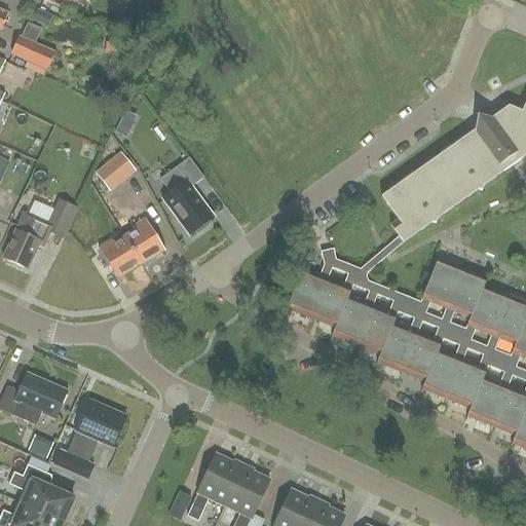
[(0,29),(2,30),(9,13),(0,9),(0,29)]
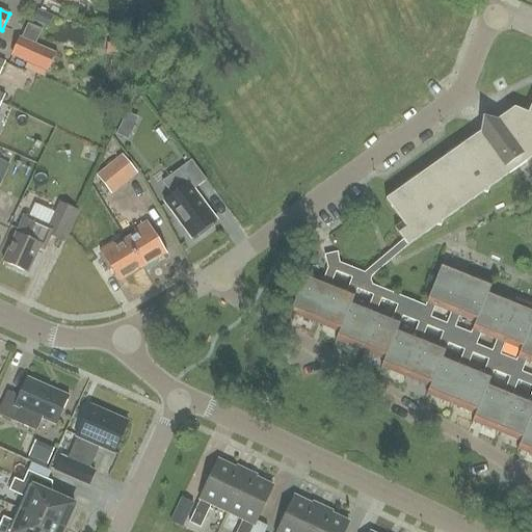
[(38,10),(33,21),(48,28),(53,17),(38,10)]
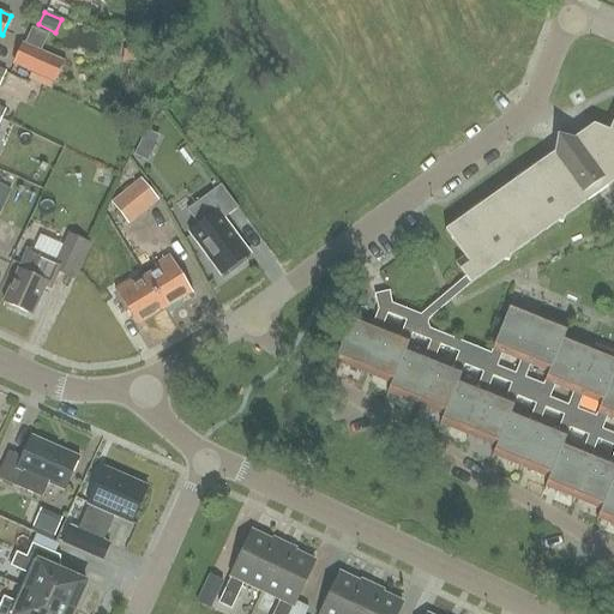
[(62,61),(22,44),(13,66),(30,72),(28,79),(50,89),(62,61)]
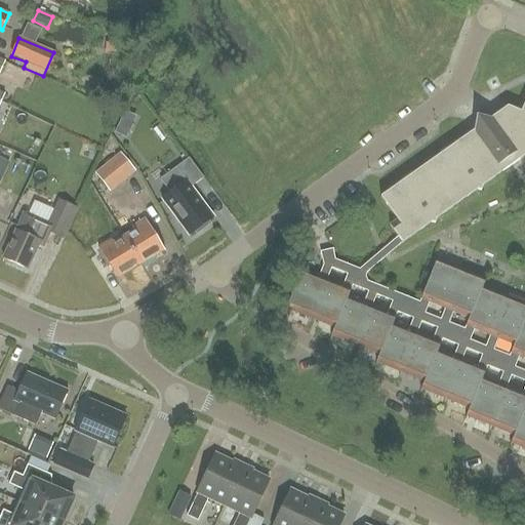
[(430,308),(434,296),(426,292),(420,304),(368,283),(366,277),(367,274),(368,274),(403,244),(524,157),(524,104),(521,112),(509,107),(381,198),(398,221),(391,227),(399,238),(360,271),(335,260),(333,249),(320,253),(323,265),(320,273),(327,276),(330,267),(347,273),(342,282),(351,285),(352,284),(367,290),(363,299),(372,303),(375,294),(391,300),(388,310),(396,313),(397,312),(412,318),(408,327),(417,330),(421,321),(437,328),(434,336),(441,339),(442,337),(457,345),(453,353),(462,357),(467,348),(482,354),(479,363),(486,366),(487,365),(502,371),(498,380),(507,384),(511,374),(524,379),(524,384),(523,390),(524,391),(524,371),(516,368),(523,350),(516,348),(515,352),(498,346),(503,334),(495,330),(490,341),(475,335),(479,324),(471,321),(470,323),(453,317),(458,306),(450,303),(445,314),(430,308)]
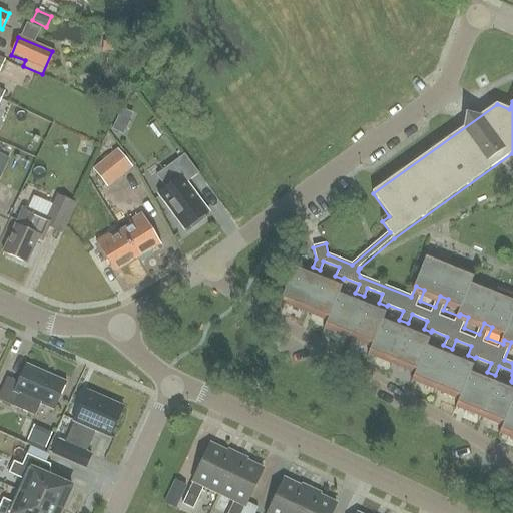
[(198,110),(188,117),(195,126),(205,119),(198,110)]
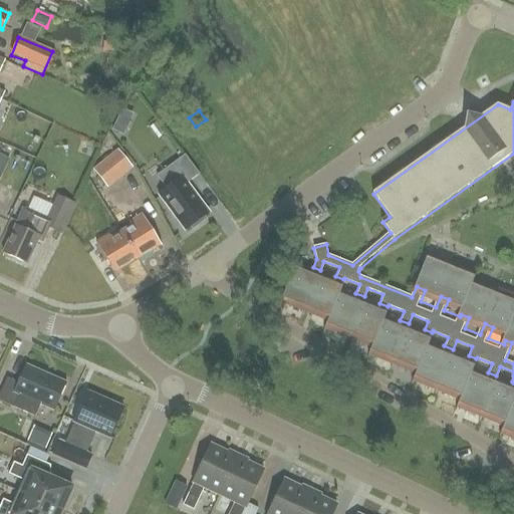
[(206,119),(196,126),(202,136),(212,129),(206,119)]
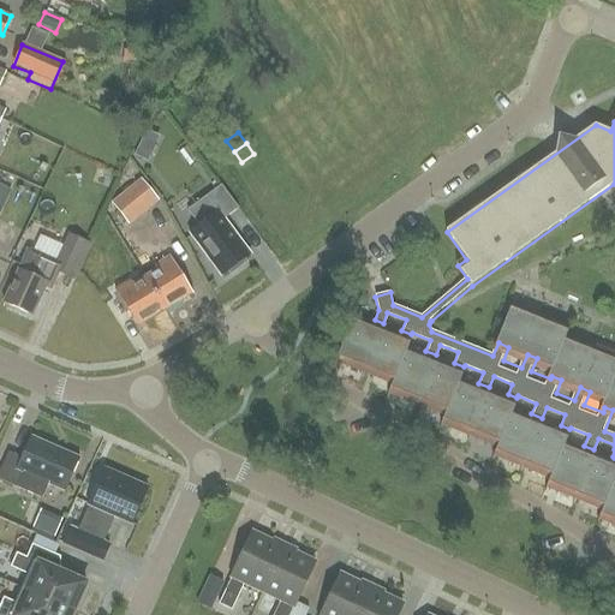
[(130,225),(159,202),(141,180),(112,203),(130,225)]
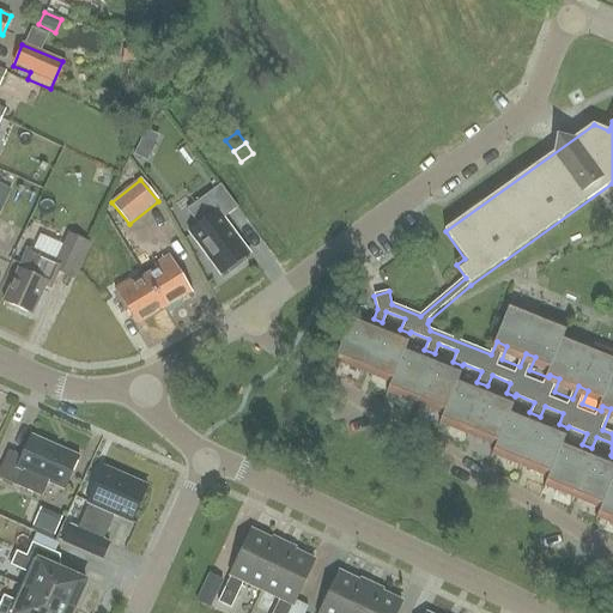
[(272,180),(260,188),(267,199),(279,190),(272,180)]
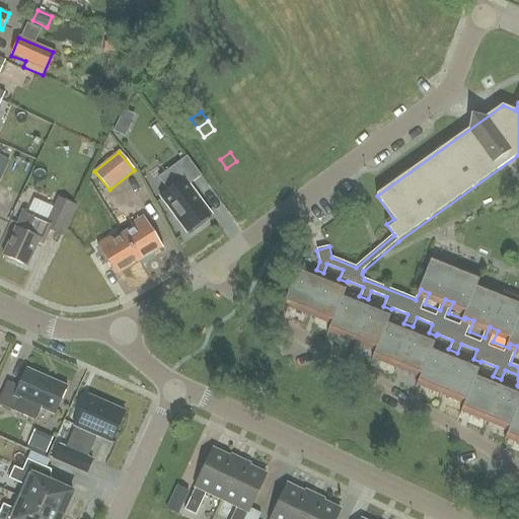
[(0,180),(9,161),(0,156),(0,180)]
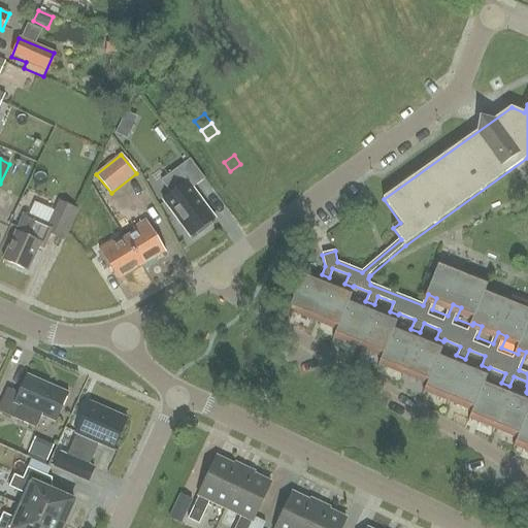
[(196,234),(198,236),(211,227),(209,224),(216,220),(193,189),(205,179),(191,160),(161,182),(171,195),(163,201),(191,238),(196,234)]
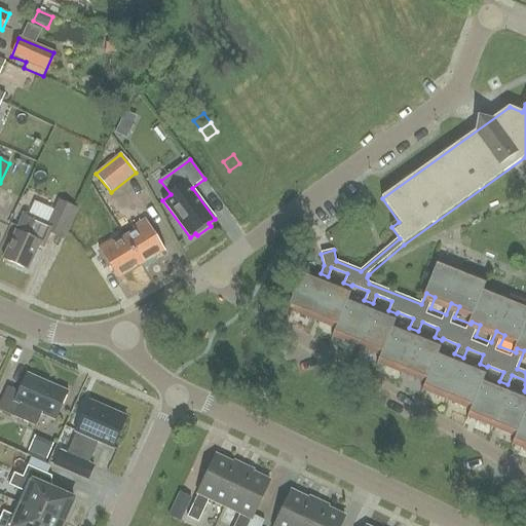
[(239,163),(229,171),(236,180),(247,173),(239,163)]
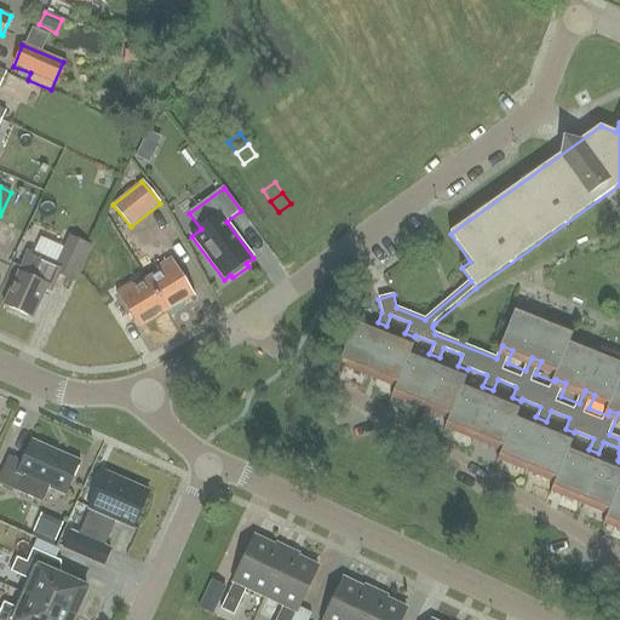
[(28,252),(4,305),(33,319),(45,292),(53,296),(61,280),(75,286),(91,250),(70,240),(58,265),(28,252)]
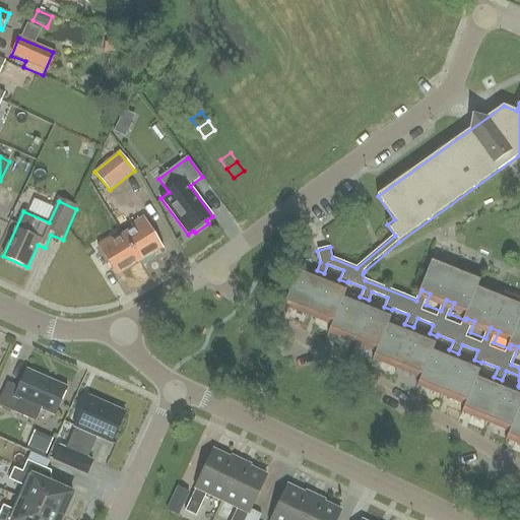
[(123,235),(140,262),(164,248),(144,216),(131,224),(133,228),(123,235)]
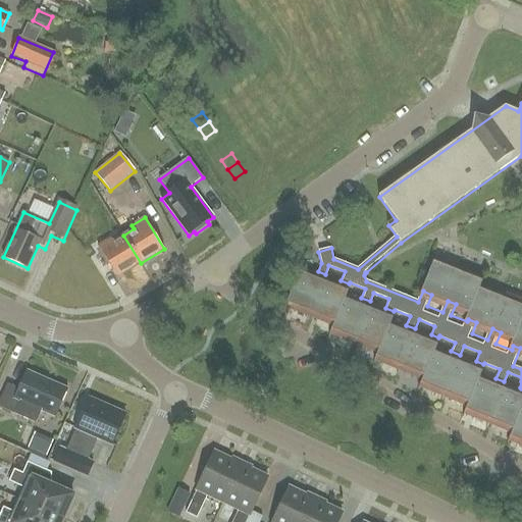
[(117,277),(141,263),(123,236),(113,242),(111,239),(99,246),(117,277)]
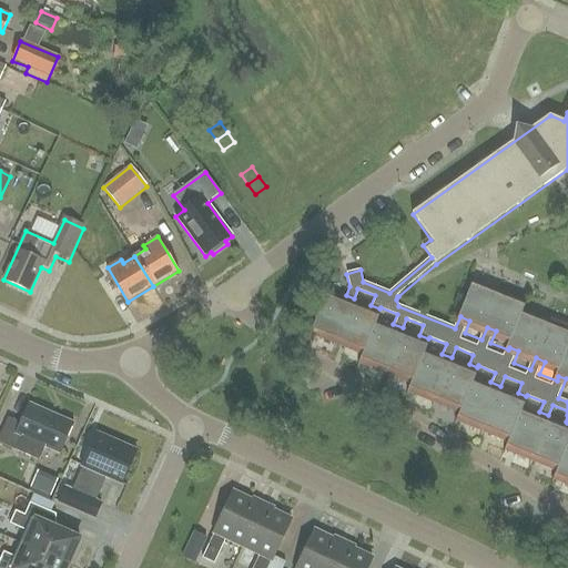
[(460,316),(469,321),(487,327),(500,292),(474,282),(460,316)]
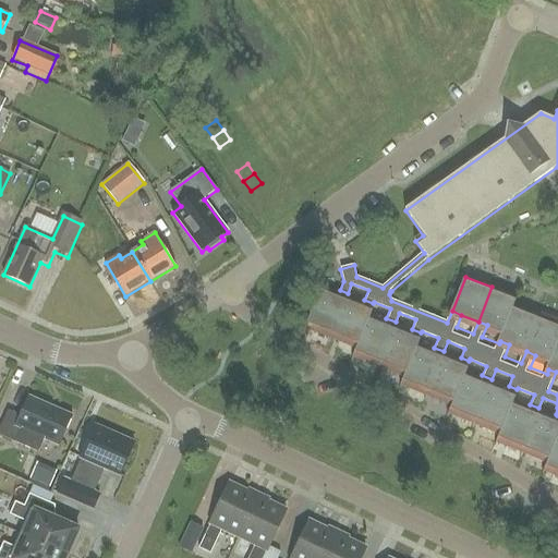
[(348,293),(340,290),(322,282),(304,328),(329,338),(348,293)]
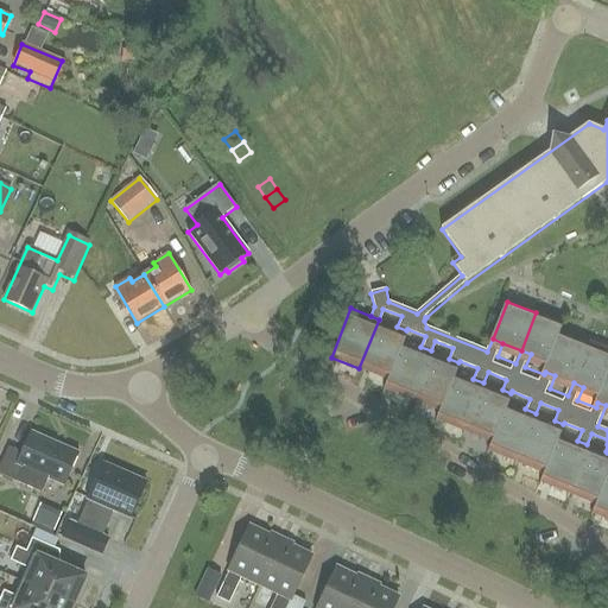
[(549,361),(561,333),(564,324),(536,312),(521,350),(531,354),(549,361)]
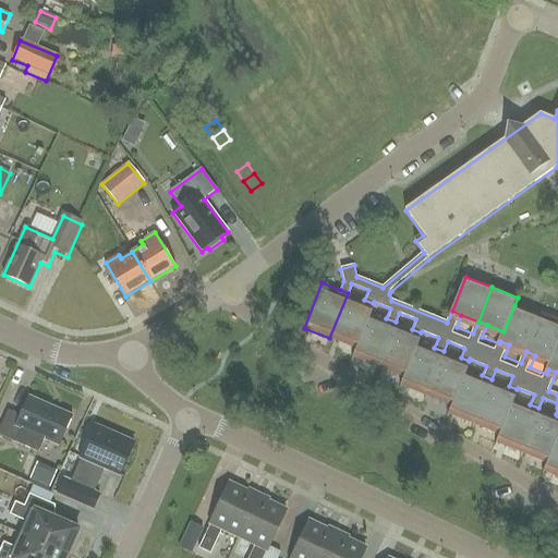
[(373,303),(364,300),(348,293),(329,338),(354,349),(370,312),(373,303)]
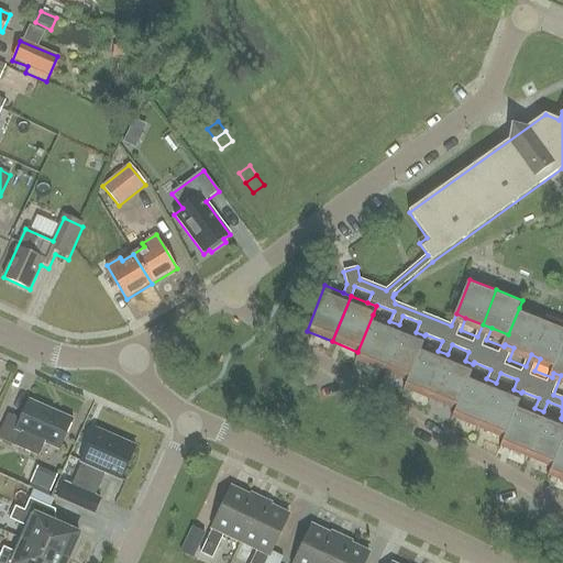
[(531,354),(545,319),(519,308),(508,334),(505,344),(514,348),(531,354)]
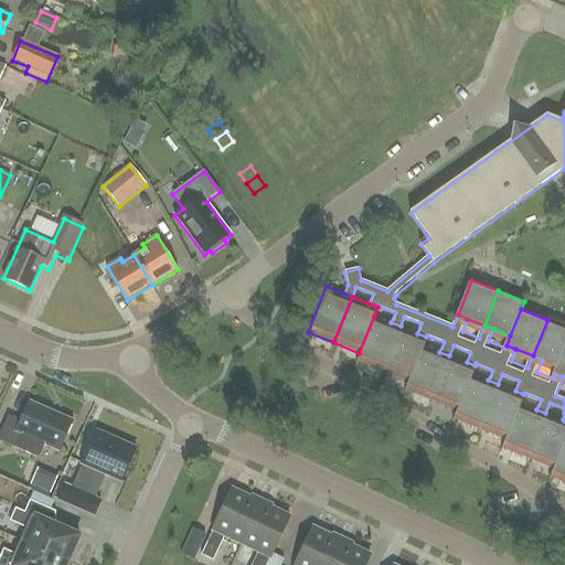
[(401,326),(391,322),(374,316),(359,353),(356,361),(382,371),(401,326)]
